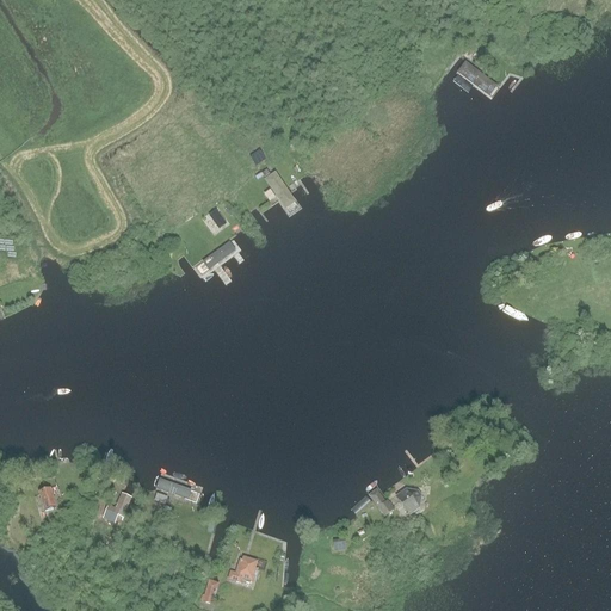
[(497,86),(464,62),(456,73),(488,98),(497,86)]
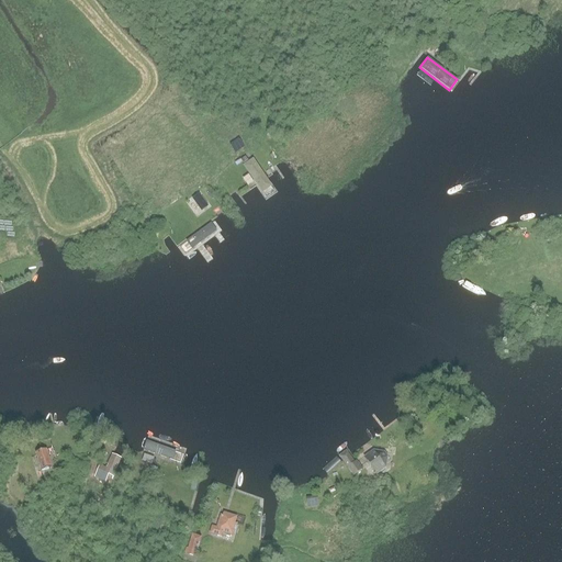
[(231,145),(235,152),(244,146),(239,139),(231,145)]
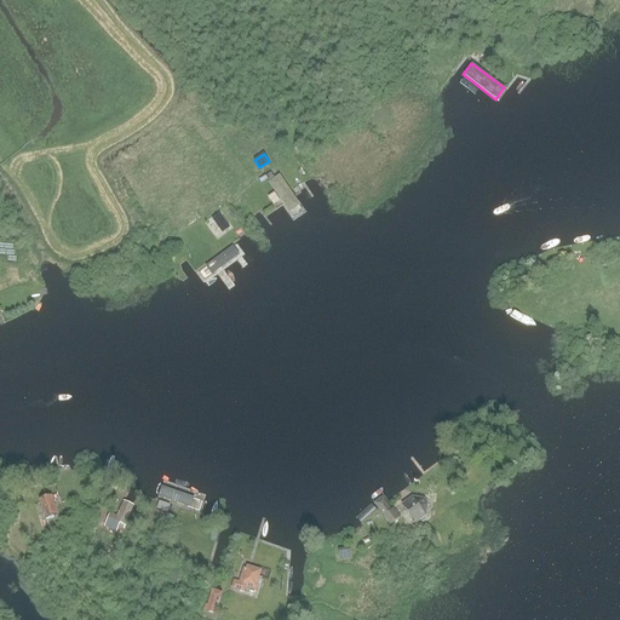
[(281,174),(269,183),(290,212),(302,205),(281,174)]
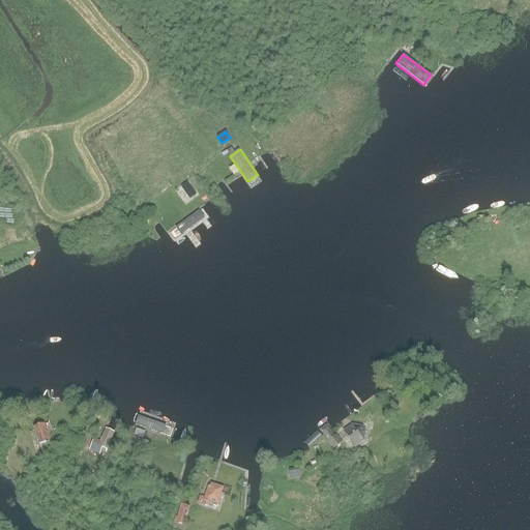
[(181,188),(189,200),(196,196),(187,184),(181,188)]
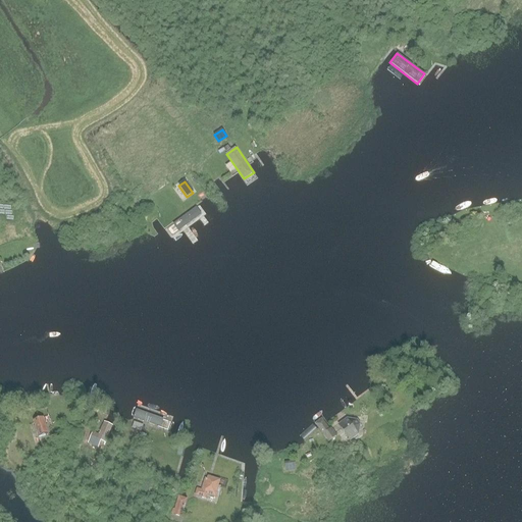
[(202,214),(197,207),(166,228),(172,237),(202,214)]
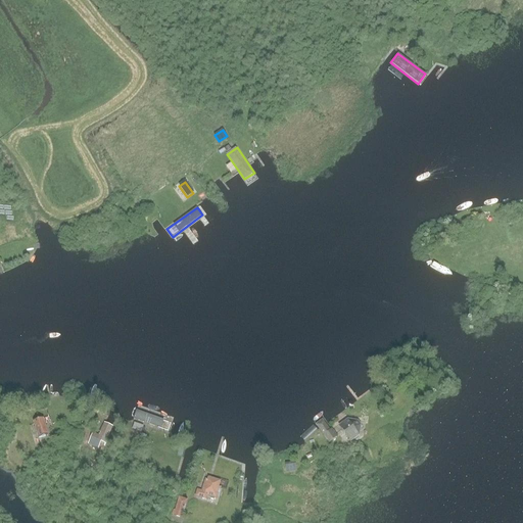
[(173,418),(138,406),(132,421),(168,433),(173,418)]
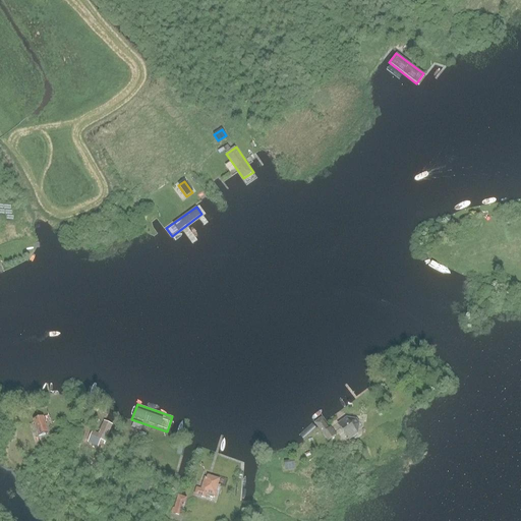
[(38,437),(47,433),(42,417),(33,420),(38,437)]
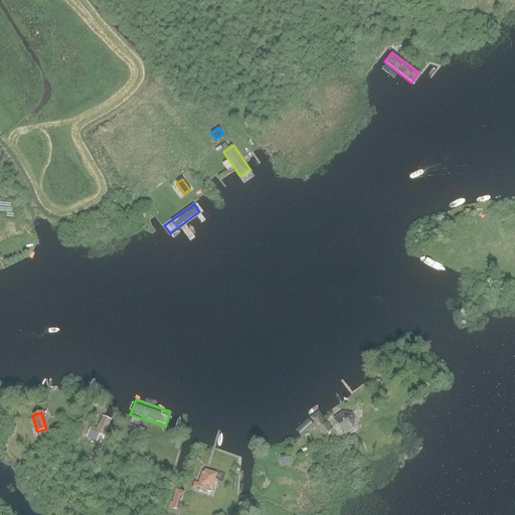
[(342,413),(333,419),(344,436),(354,428),(355,418),(353,414),(342,413)]
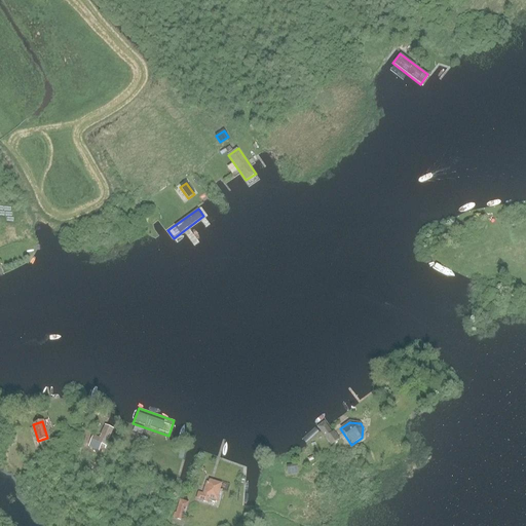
[(337,438),(334,437),(327,427),(325,423),(318,427),(322,431),(331,446),(339,440),(337,438)]
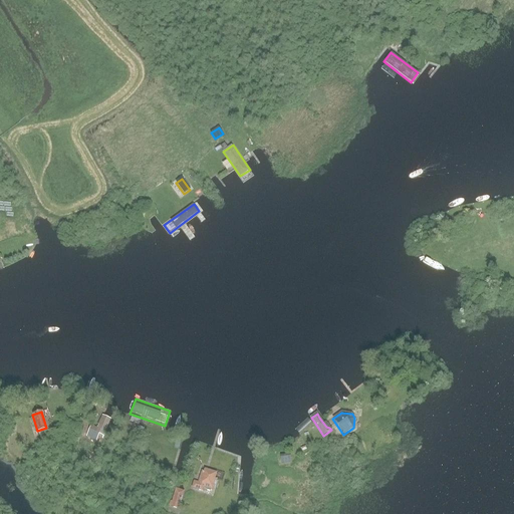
[(96,438),(98,433),(102,435),(109,419),(102,415),(96,429),(90,426),(87,434),(96,438)]
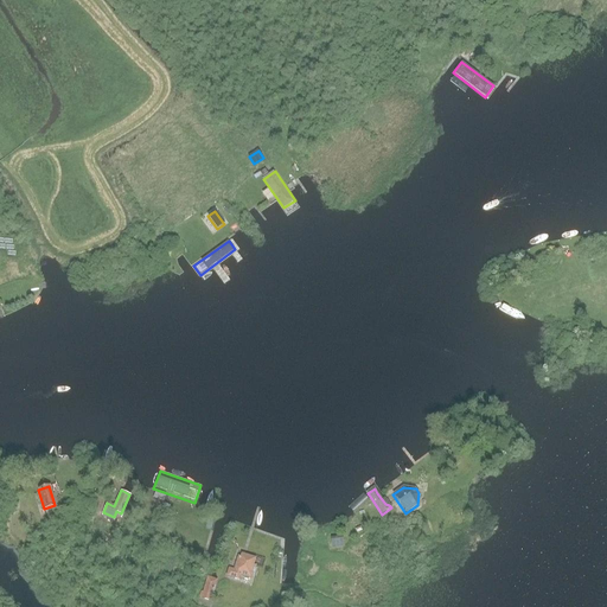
[(250,579),(254,567),(249,566),(250,561),(238,557),(235,573),(228,570),(227,577),(241,581),(242,576),(250,579)]
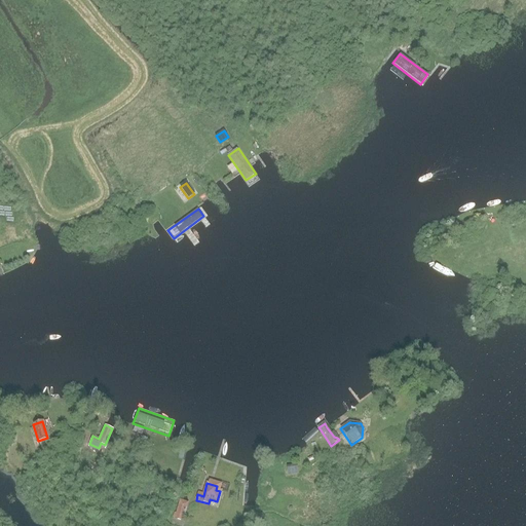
[(184,522),(190,502),(181,500),(175,519),(184,522)]
